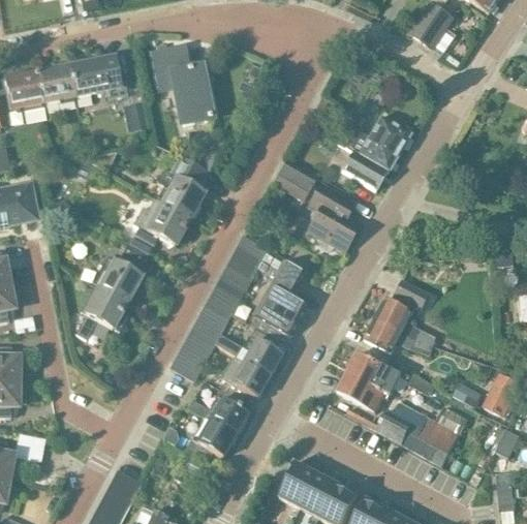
[(473,0),(491,12),(499,0),(473,0)]
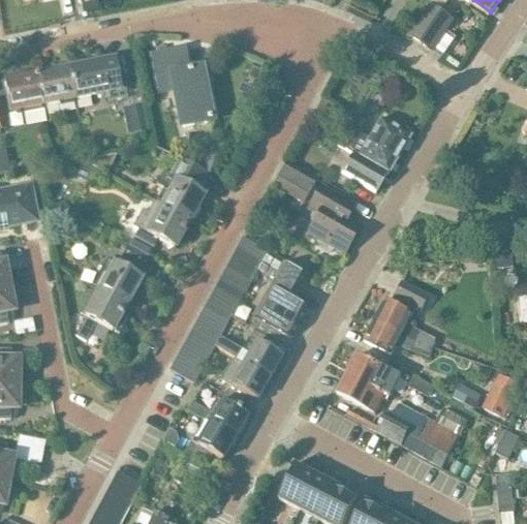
[(432,49),(453,18),(431,3),(409,33),(432,49)]
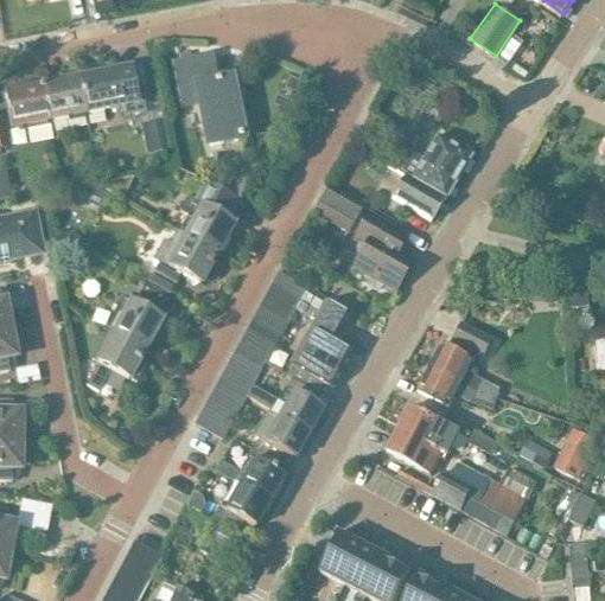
[(242,135),(229,78),(199,84),(197,75),(210,72),(207,56),(174,63),(183,102),(201,98),(205,117),(207,117),(211,141),(242,135)]
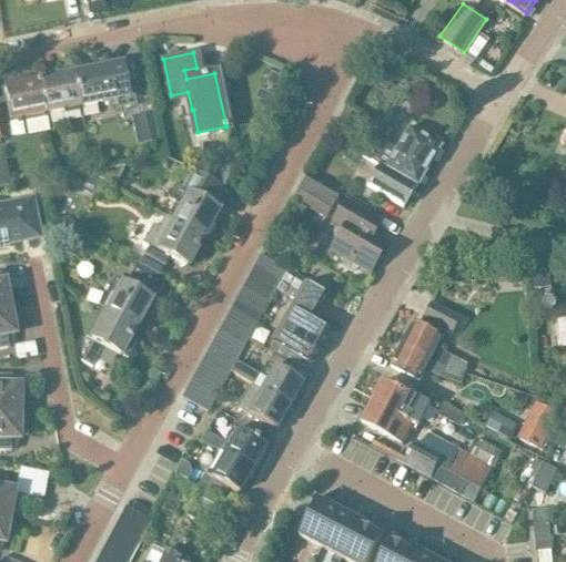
[(134,91),(128,93),(122,62),(74,72),(81,104),(114,98),(115,105),(137,102),(134,91)]
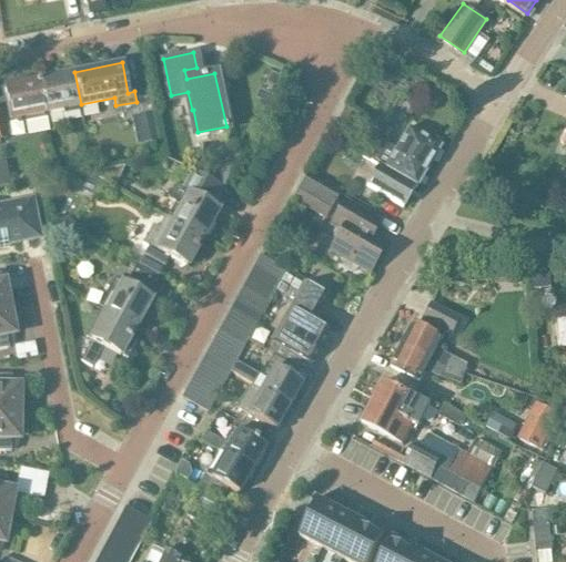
[(81,104),(74,72),(40,79),(46,111),(81,104)]
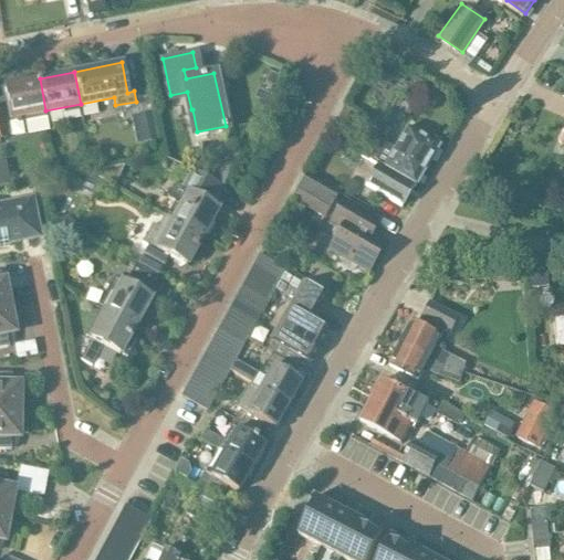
[(45,111),(40,78),(2,85),(9,118),(17,116),(18,120),(23,119),(25,128),(28,127),(29,129),(49,125),(45,111)]
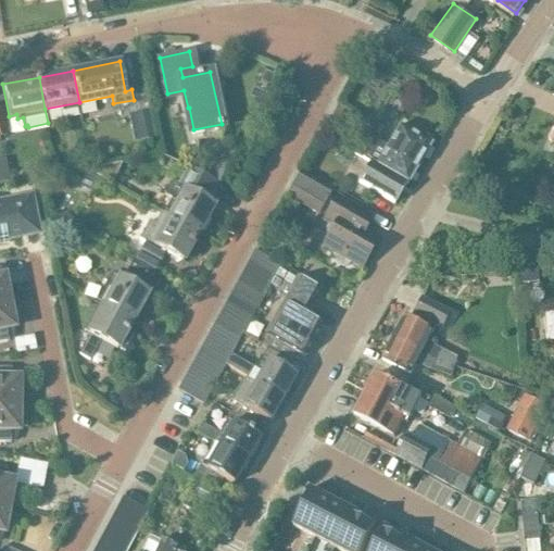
[(145,119),(152,116),(149,97),(140,98),(145,119)]
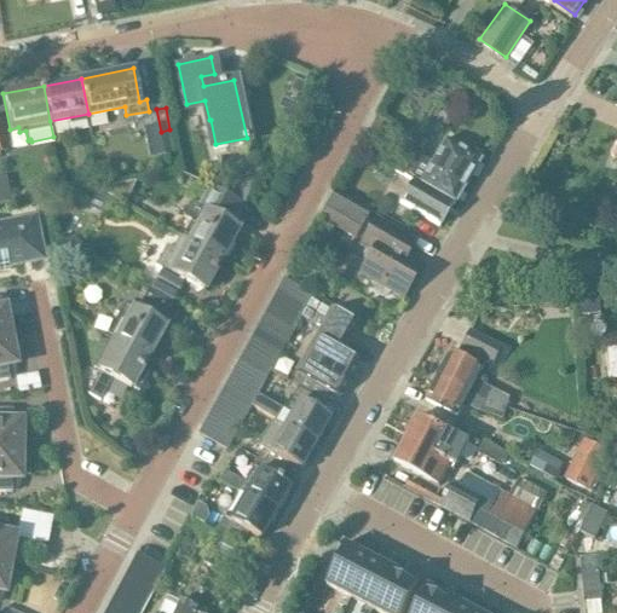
[(480,157),(445,136),(430,162),(415,154),(404,172),(413,177),(453,200),(454,201),(480,157)]
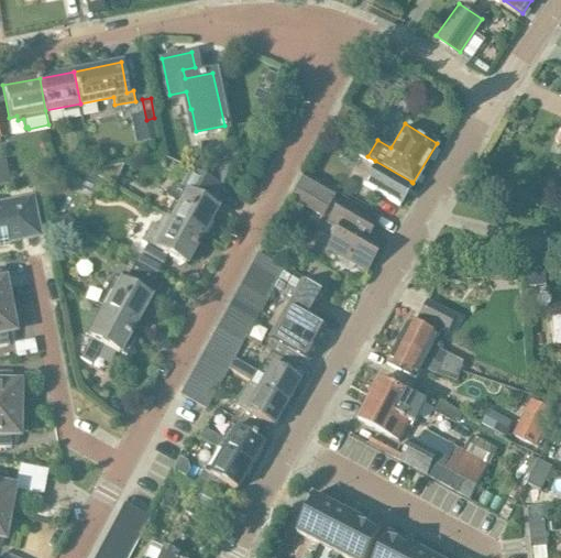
[(411,182),(375,161),(363,181),(399,203),(411,182)]
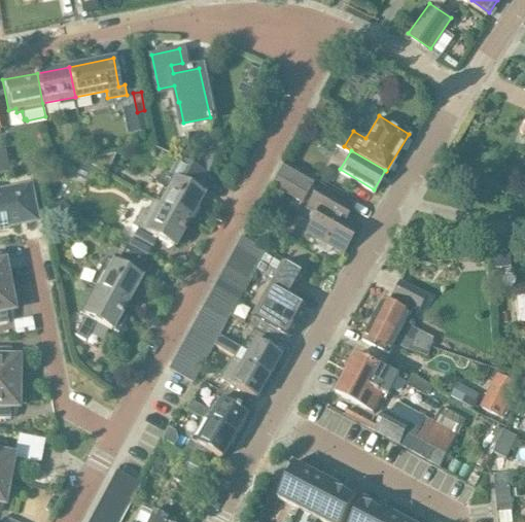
[(196,187),(205,170),(179,155),(171,171),(163,167),(155,180),(163,184),(154,199),(152,198),(187,217),(202,190),(196,187)]
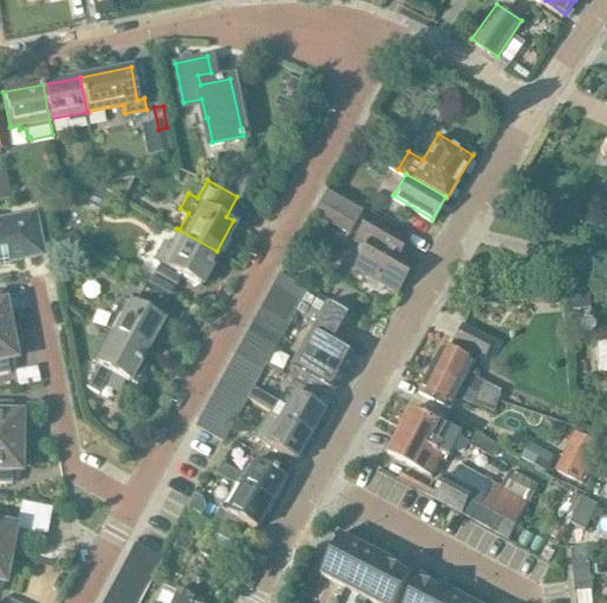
[(332,181),(314,212),(349,231),(367,201),(332,181)]
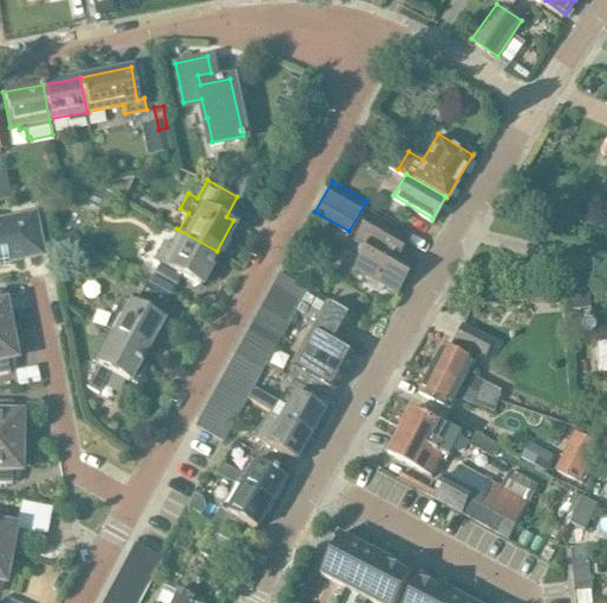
[(0,257),(41,250),(33,212),(0,218),(0,257)]
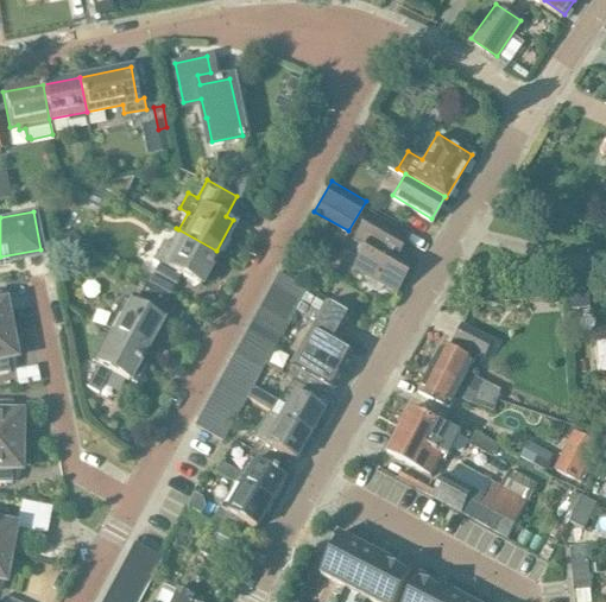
[(396,287),(414,257),(396,246),(395,240),(401,229),(367,211),(355,233),(361,236),(355,245),(357,249),(361,252),(354,264),(368,272),(366,277),(367,282),(376,286),(380,285),(383,280),(396,287)]
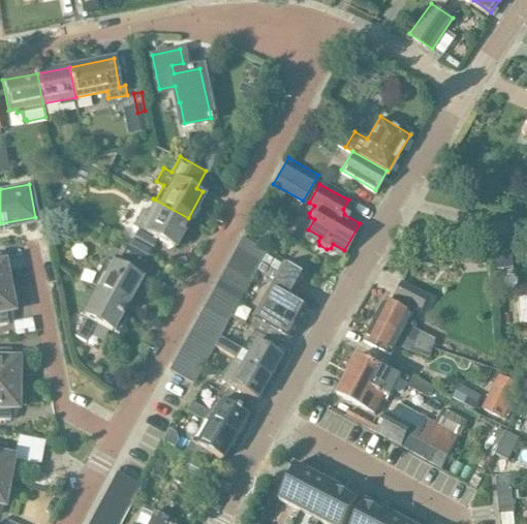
[(188,218),(153,198),(147,209),(154,215),(148,227),(137,223),(128,242),(127,241),(126,243),(147,254),(157,236),(174,245),(188,218)]
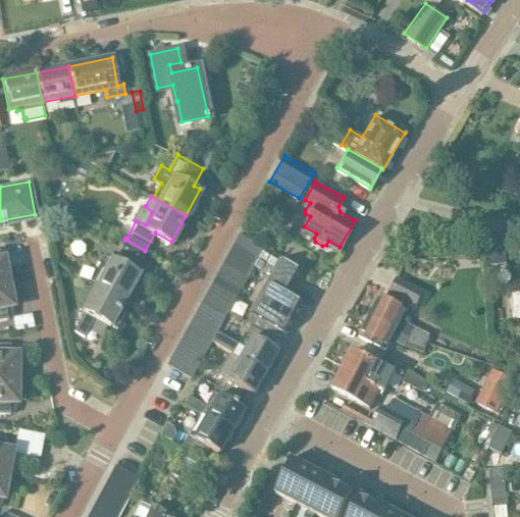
[(262,246),(240,234),(168,362),(191,374),(252,264),(262,246)]
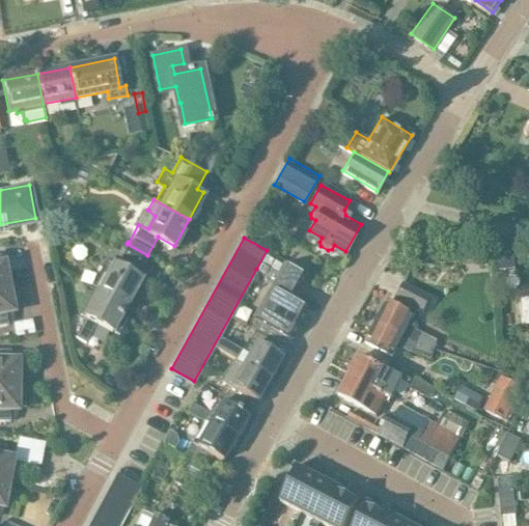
[(147,255),(127,244),(117,261),(114,260),(113,261),(107,257),(93,283),(100,287),(100,288),(126,302),(141,275),(138,273),(142,265),(147,255)]
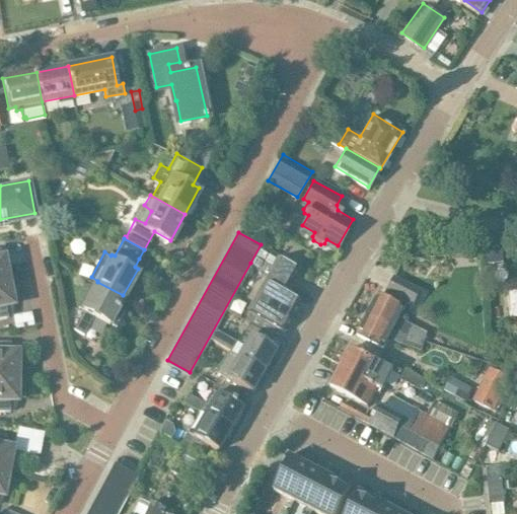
[(279,257),(261,244),(250,263),(269,274),(248,308),(255,312),(250,321),(272,335),(277,325),(284,329),(300,301),(284,292),(298,268),(279,257)]
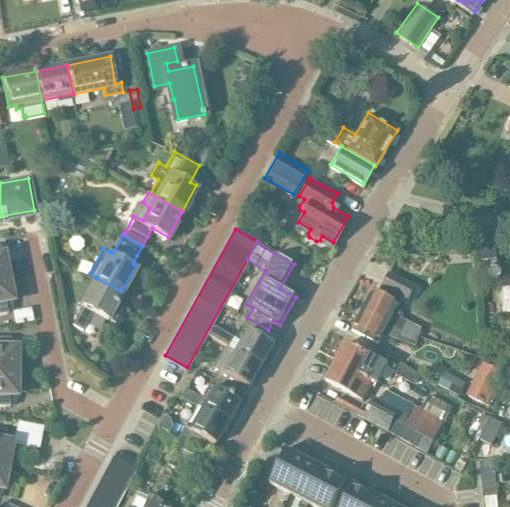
[(488,247),(479,247),(479,258),(488,258),(488,247)]
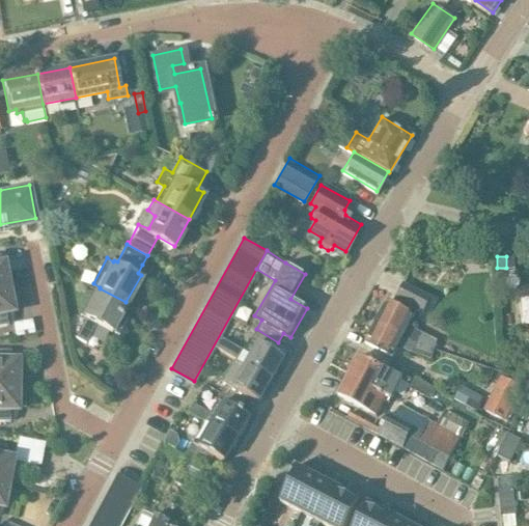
[(415,312),(421,315),(432,295),(405,280),(394,300),(388,298),(377,321),(435,350),(438,337),(410,323),(415,312)]
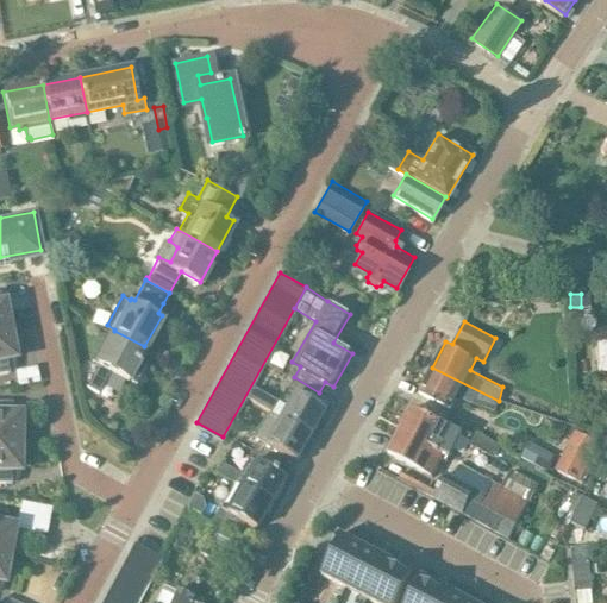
[(13,353),(8,327),(0,328),(0,370),(10,369),(7,355),(13,353)]
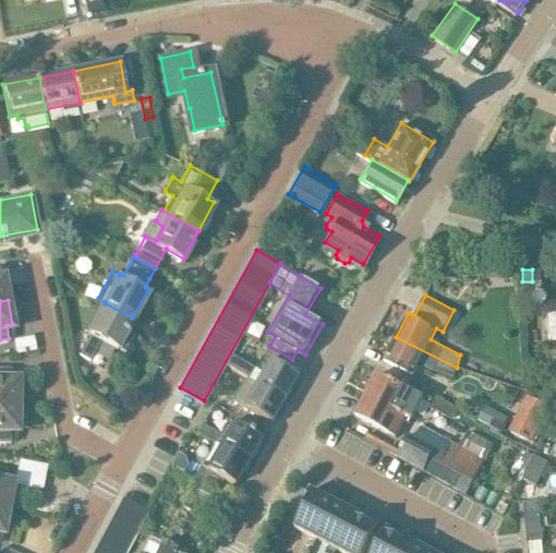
[(92,333),(81,351),(91,357),(101,337),(117,346),(125,350),(134,334),(127,329),(132,317),(105,303),(89,331),(92,333)]
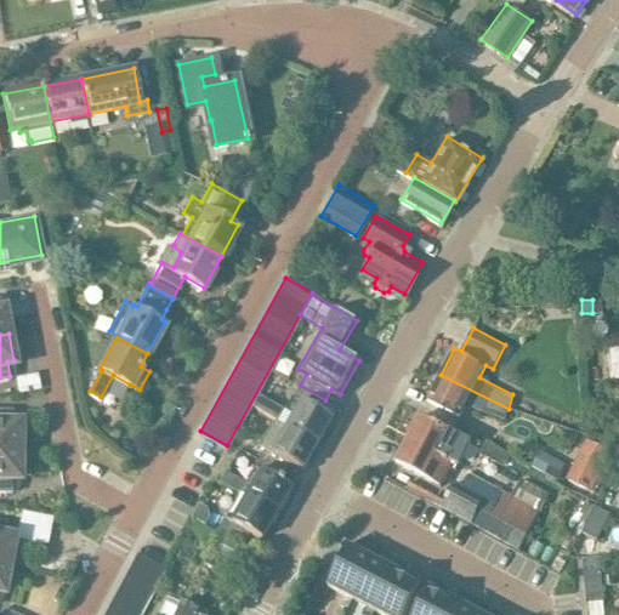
[(509,409),(441,375),(429,398),(461,414),(467,400),(483,409),(506,415),(509,409)]
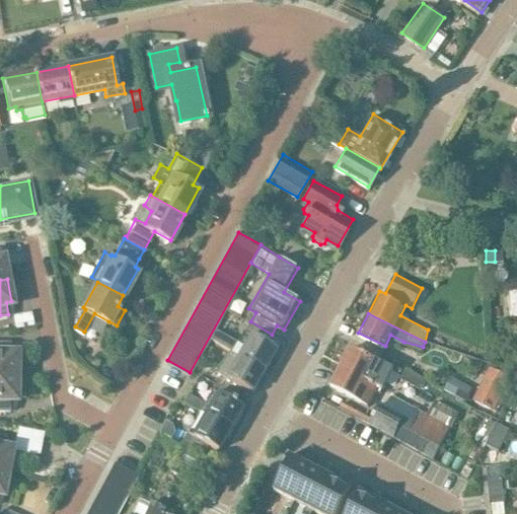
[(272,335),(250,321),(245,329),(242,327),(237,340),(245,344),(238,355),(264,369),(276,348),(267,343),(272,335)]
